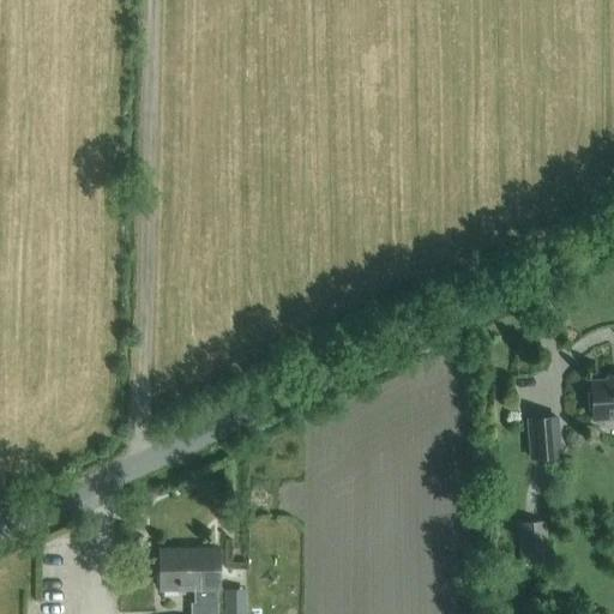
[(613,379),(590,383),(594,420),(613,419),(613,379)]
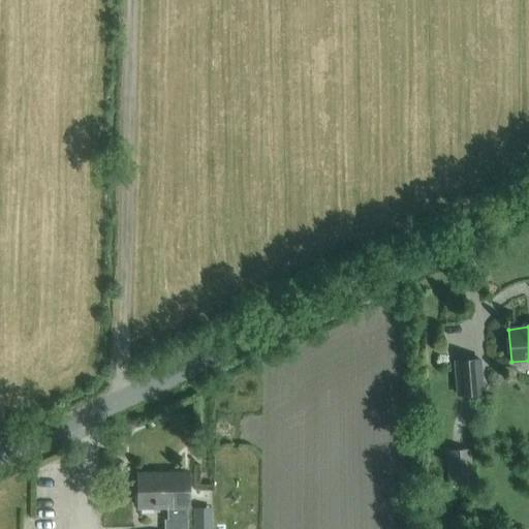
[(480,358),(453,360),(456,397),(484,395),(480,358)]
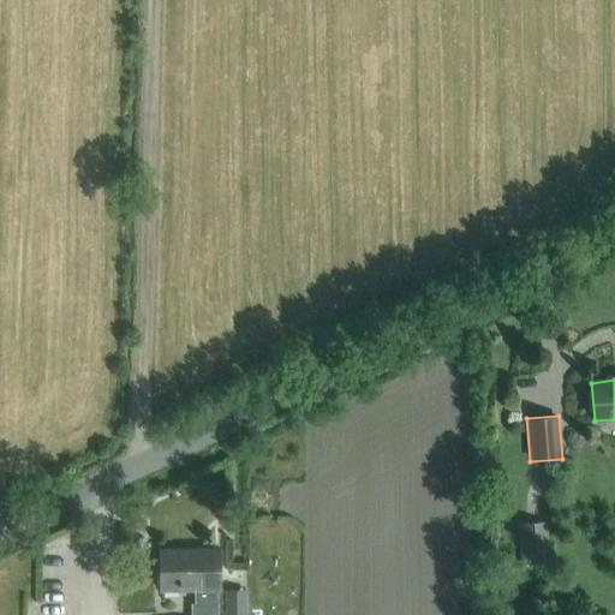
[(548,565),(545,523),(519,524),(521,566),(548,565)]
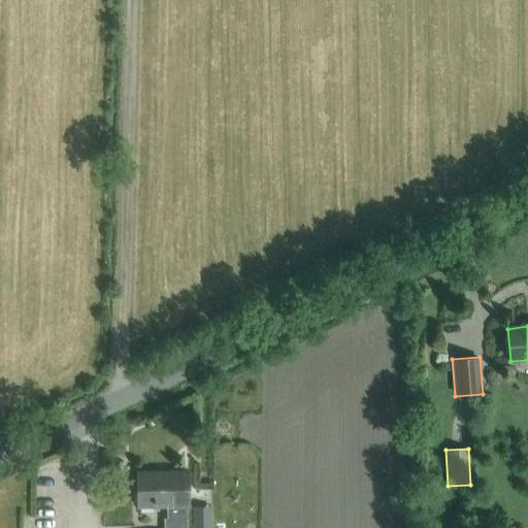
[(187,527),(187,506),(188,506),(188,472),(137,473),(138,507),(167,506),(167,519),(164,519),(164,527),(187,527)]
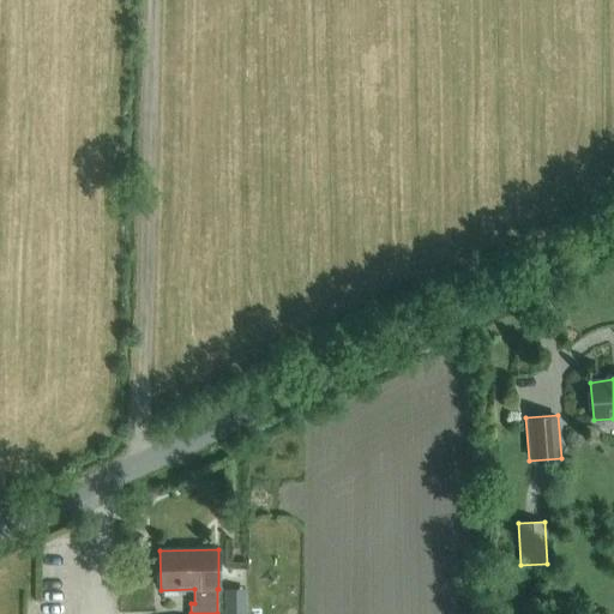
[(245,613),(246,603),(224,603),(224,613),(245,613)]
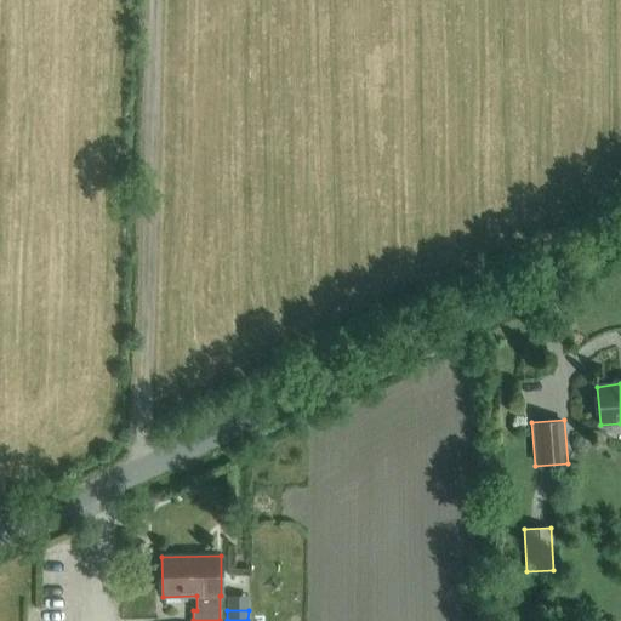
All buildings are outlined.
